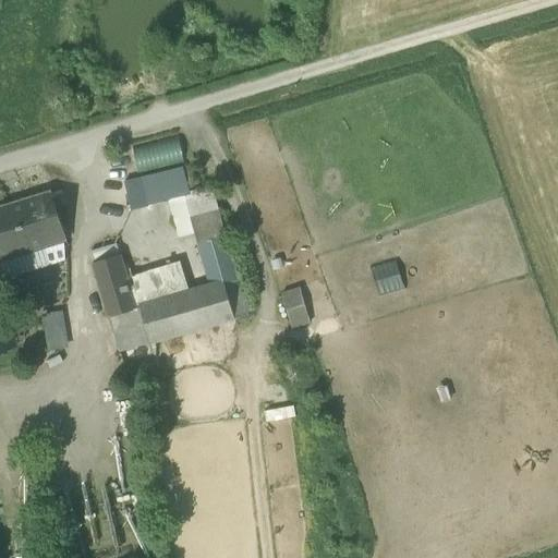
[(137,176),(178,166),(185,164),(179,137),(131,149),(137,176)]
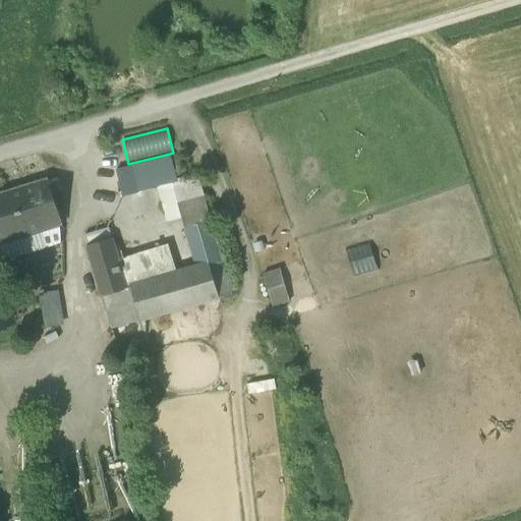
[(157,188),(173,184),(166,155),(128,164),(110,169),(117,198),(157,188)]
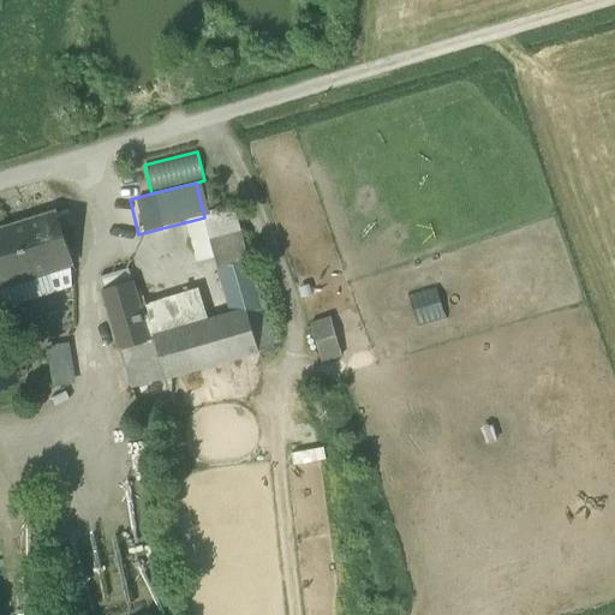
[(233,209),(204,218),(218,262),(220,261),(220,258),(245,251),(233,209)]
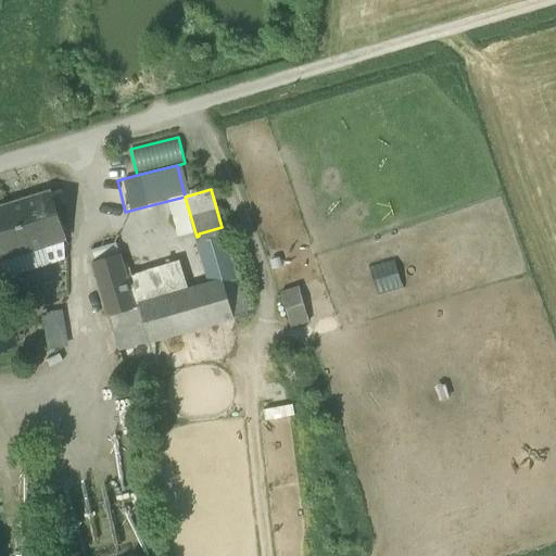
[(0,257),(66,236),(52,194),(0,211),(0,257)]
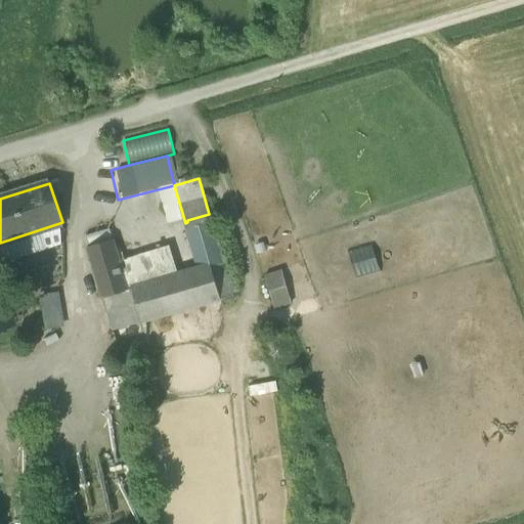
[(169,227),(185,223),(174,185),(158,189),(169,227)]
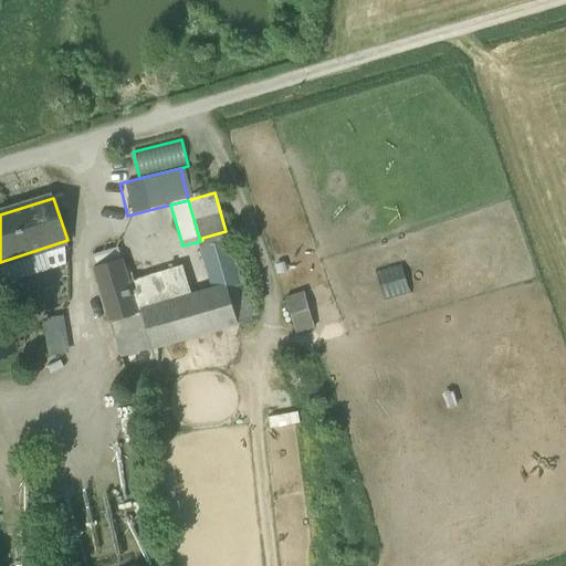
[(228,290),(242,285),(226,231),(202,238),(202,240),(200,241),(216,292),(228,290)]
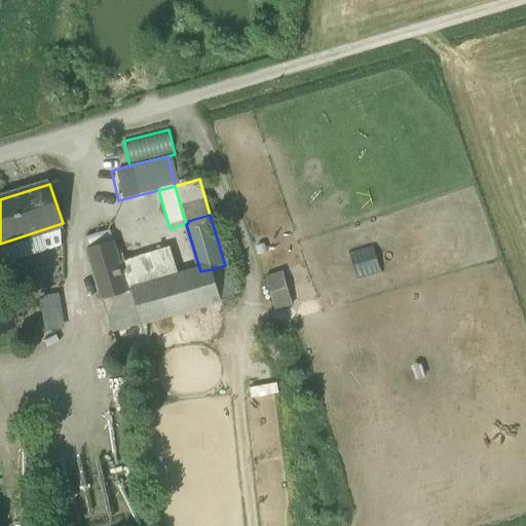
[(63,246),(63,223),(0,243),(0,248),(5,263),(6,263),(63,246)]
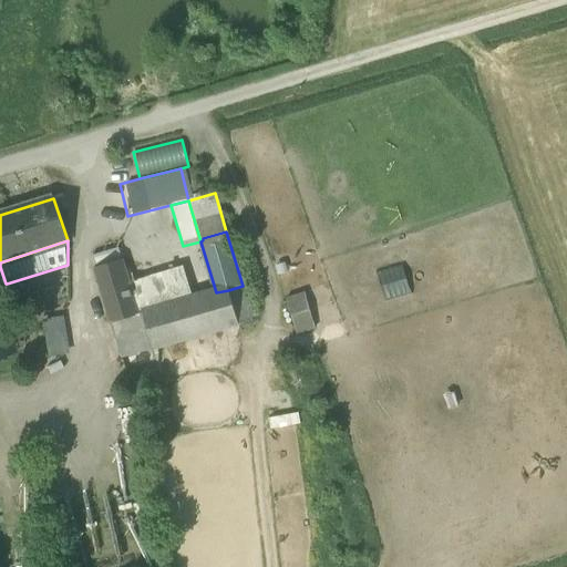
[(93,257),(96,270),(120,263),(116,249),(93,257)]
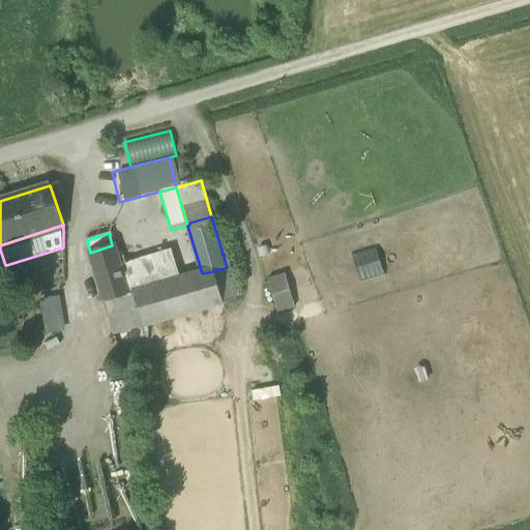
[(118,265),(112,245),(90,253),(105,301),(126,294),(118,265)]
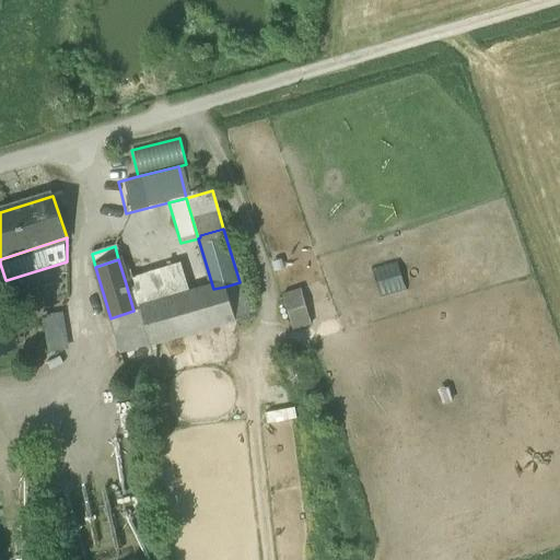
[(67,261),(7,280),(13,300),(68,282),(67,261)]
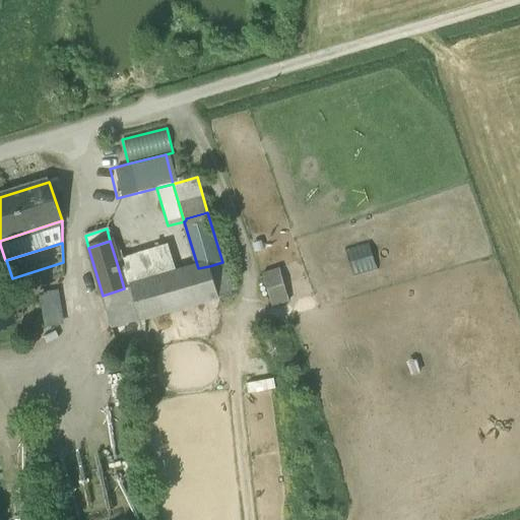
[(130,287),(176,274),(168,246),(116,260),(124,288),(130,287)]
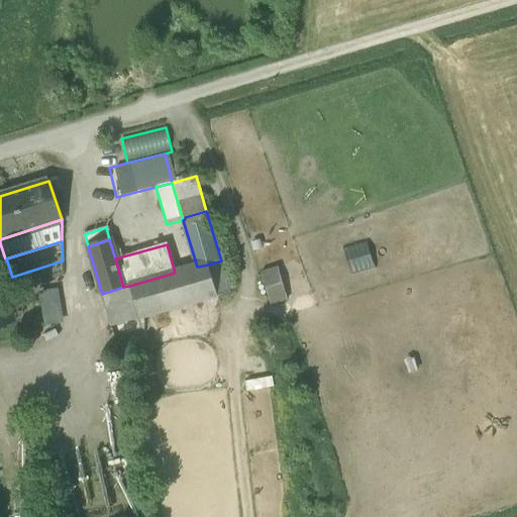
[(288,300),(274,255),(255,262),(270,306),(288,300)]
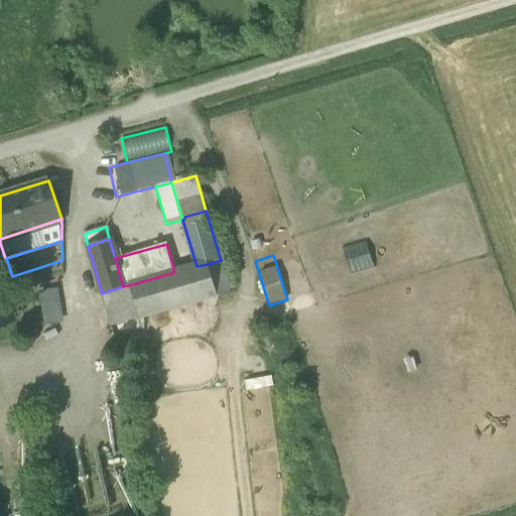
[(221,260),(208,264),(217,298),(230,294),(221,260)]
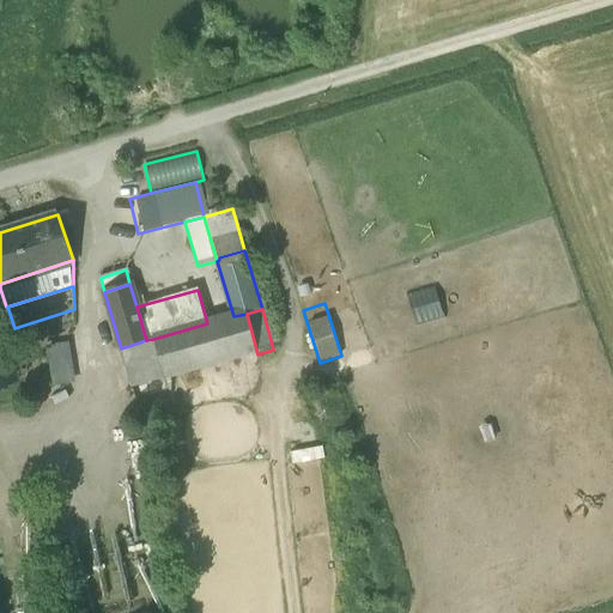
[(153,339),(165,378),(258,354),(247,314),(234,316),(207,323),(153,339)]
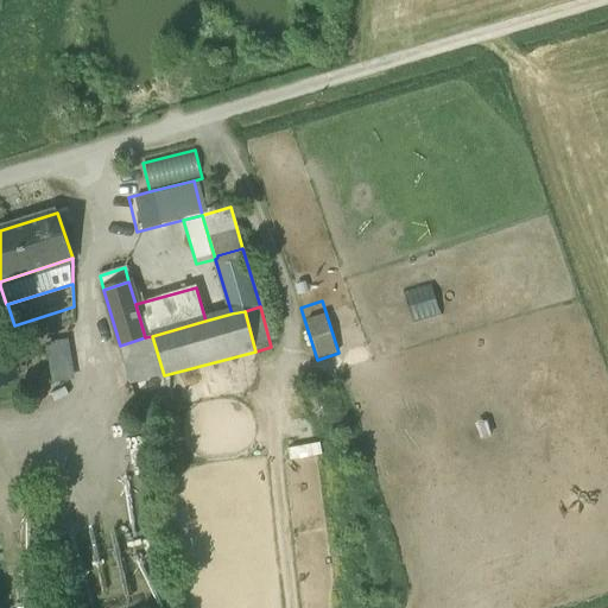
[(145,337),(120,346),(132,384),(164,375),(152,336),(145,337)]
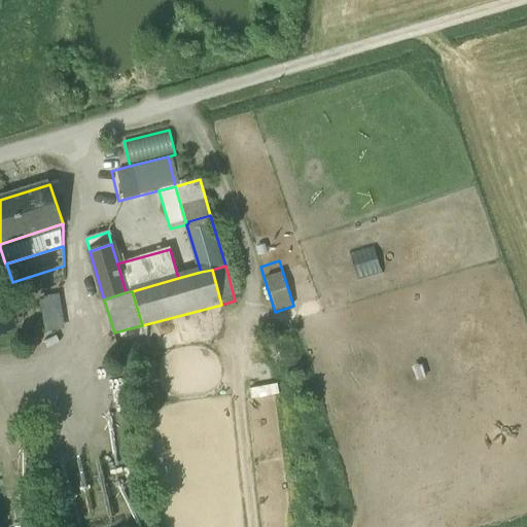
[(201,377),(202,397),(226,395),(225,376),(201,377)]
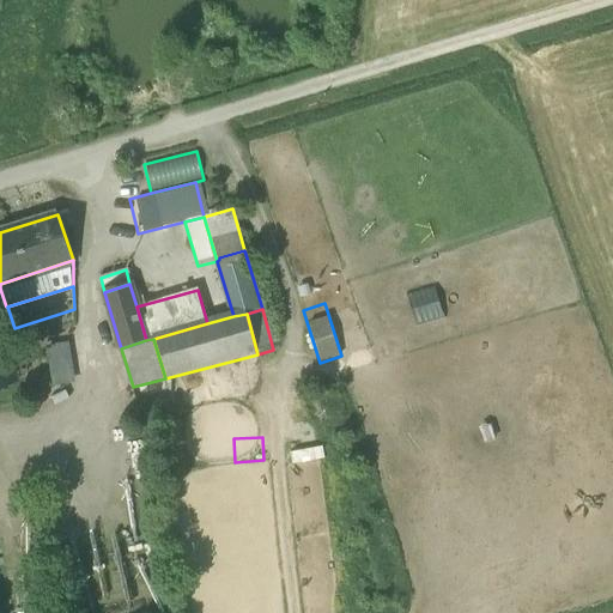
[(322,447),(289,453),(291,466),(325,460),(322,447)]
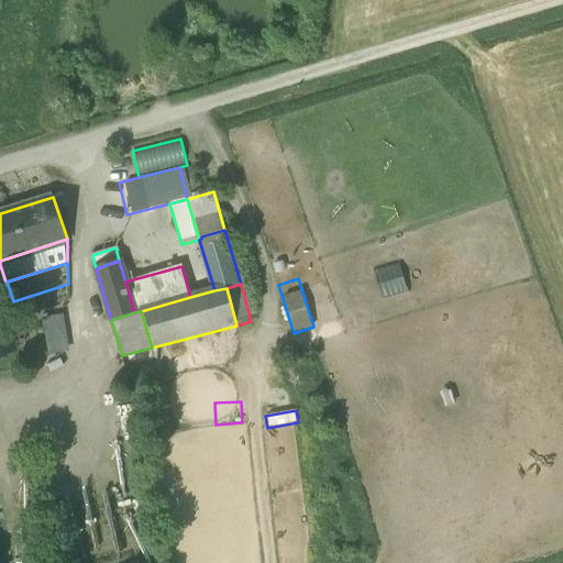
[(282,437),(264,439),(266,465),(285,464),(282,437)]
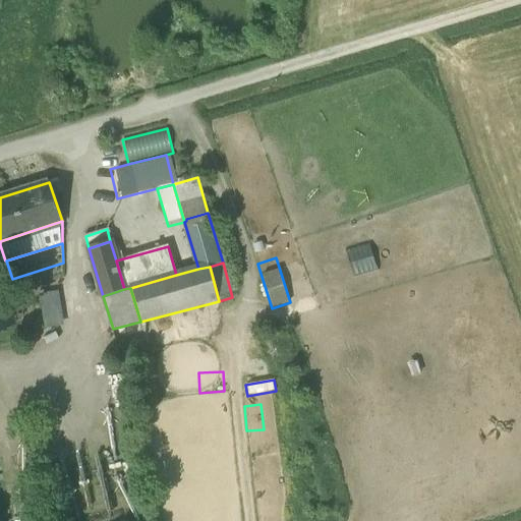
[(265,460),(264,445),(249,446),(250,461),(265,460)]
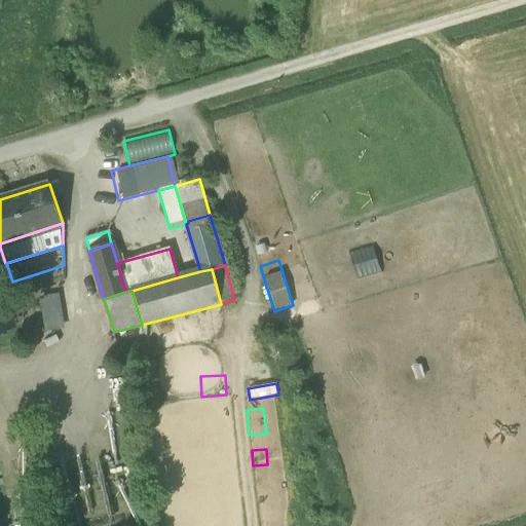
[(256,495),(272,494),(270,470),(254,471),(256,495)]
